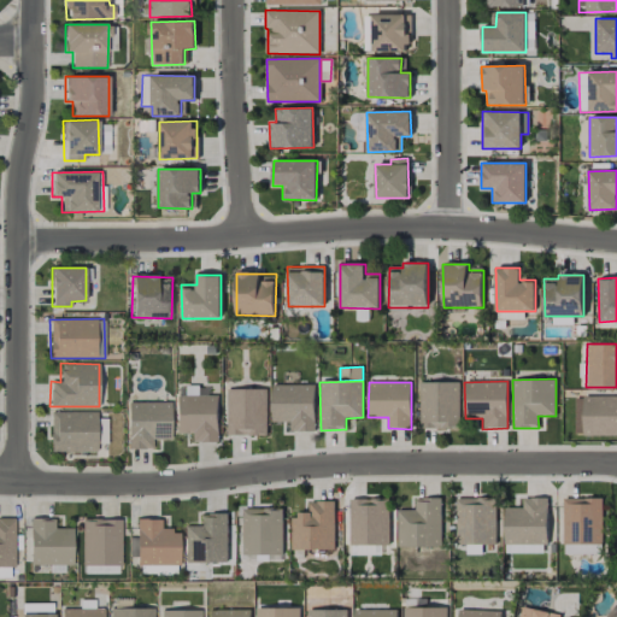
[(459,382),(421,382),(419,428),(459,429),(459,382)]
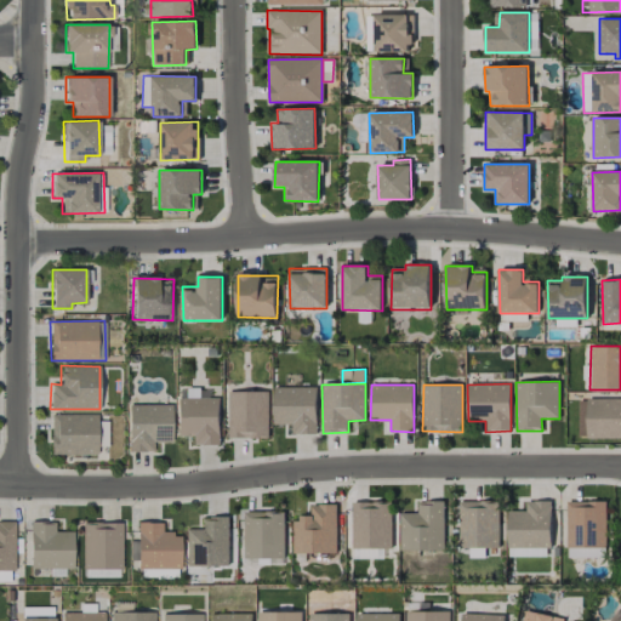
[(274,388),(274,425),(292,425),(292,434),(317,434),(315,387),(274,388)]
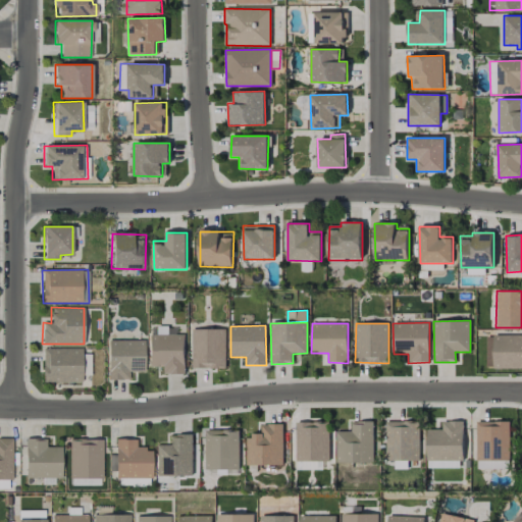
[(149,366),(164,366),(164,374),(185,374),(185,333),(168,334),(168,326),(158,326),(158,334),(149,334),(149,366)]
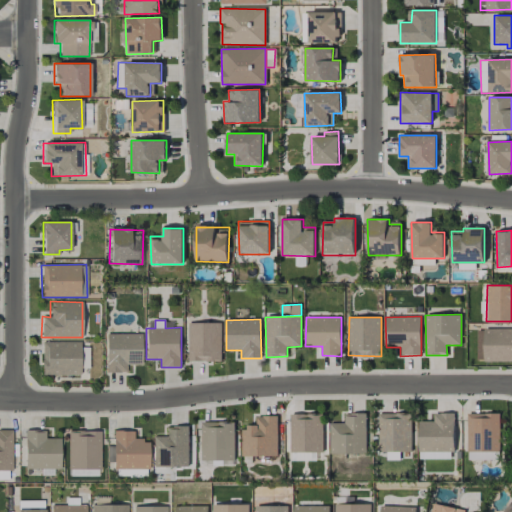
[(188,323),(189,362),(222,361),(221,323),(188,323)]
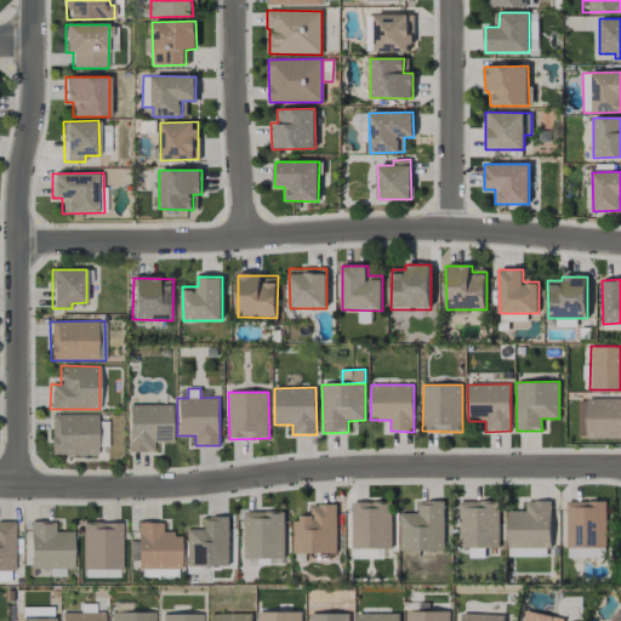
[(587,438),(620,438),(620,398),(588,398),(587,438)]
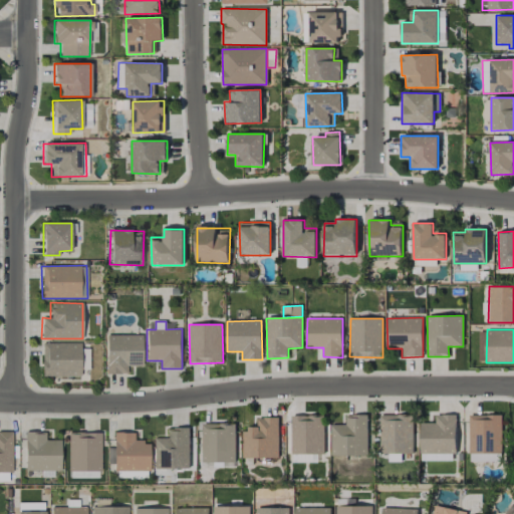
[(106,334),(105,373),(126,373),(126,365),(142,365),(142,335),(106,334)]
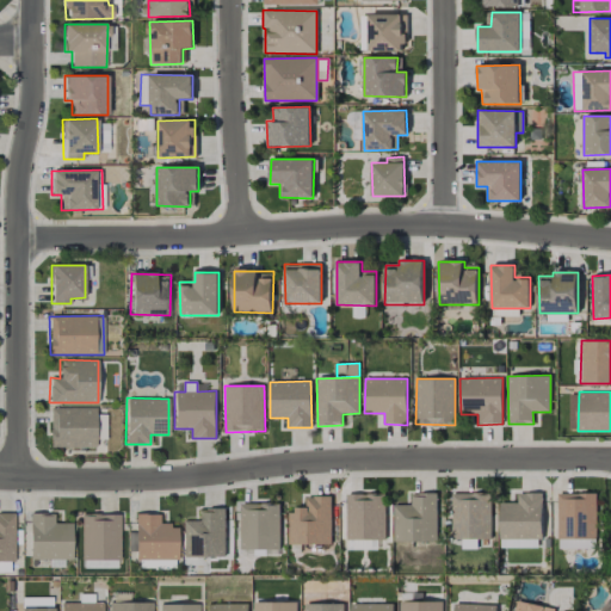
[(49,408),(50,448),(96,446),(94,407),(49,408)]
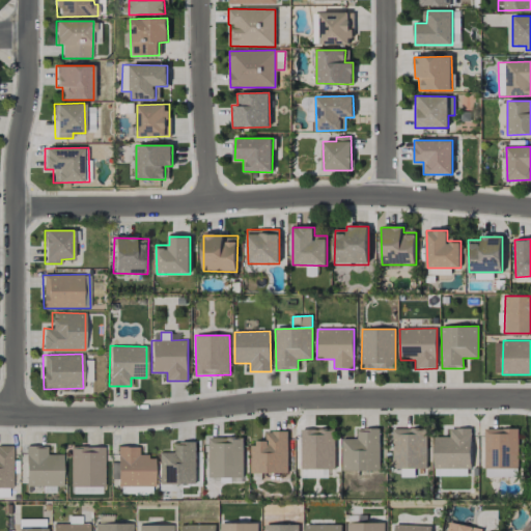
[(380,471),(380,428),(357,428),(358,439),(342,439),(342,471),(380,471)]
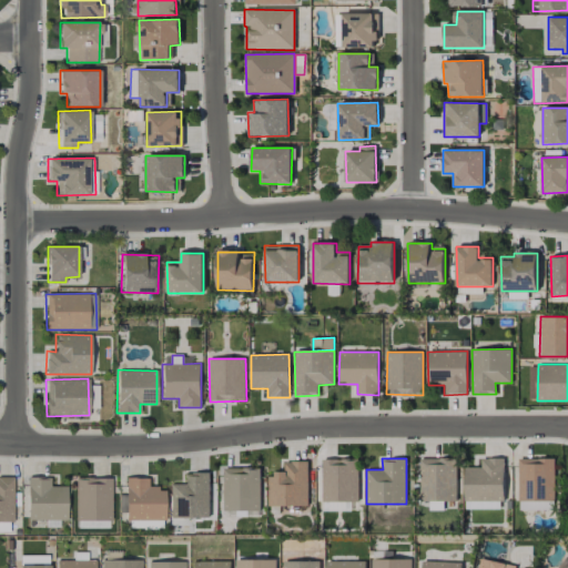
[(456,501),(456,458),(421,459),(422,501),(456,501)]
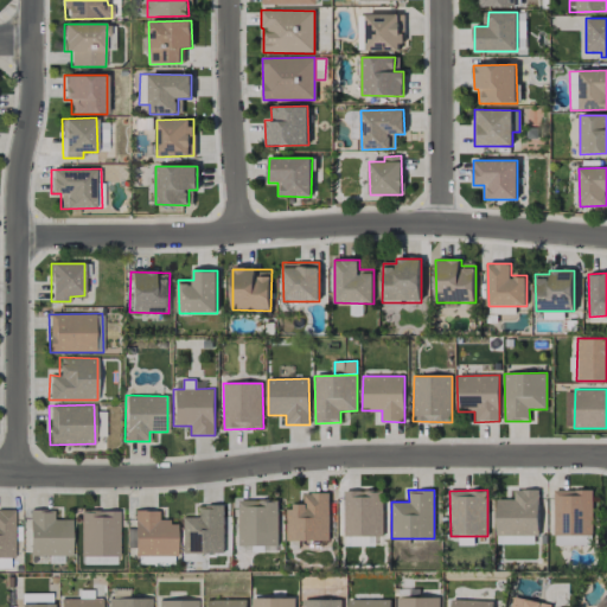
[(538,490),(515,490),(515,499),(496,500),(497,535),(538,535),(538,490)]
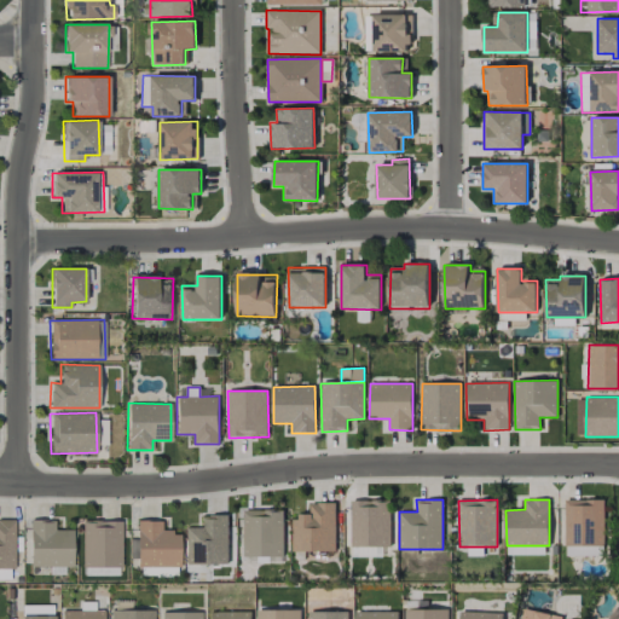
[(565,545),(605,545),(605,499),(565,501),(565,545)]
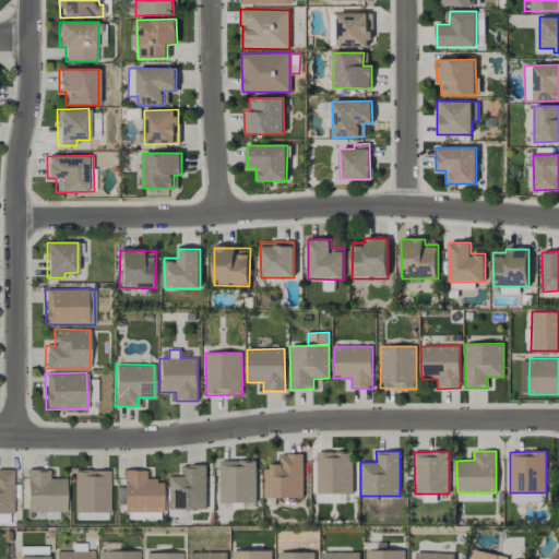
[(317,494),(352,494),(353,452),(317,452),(317,494)]
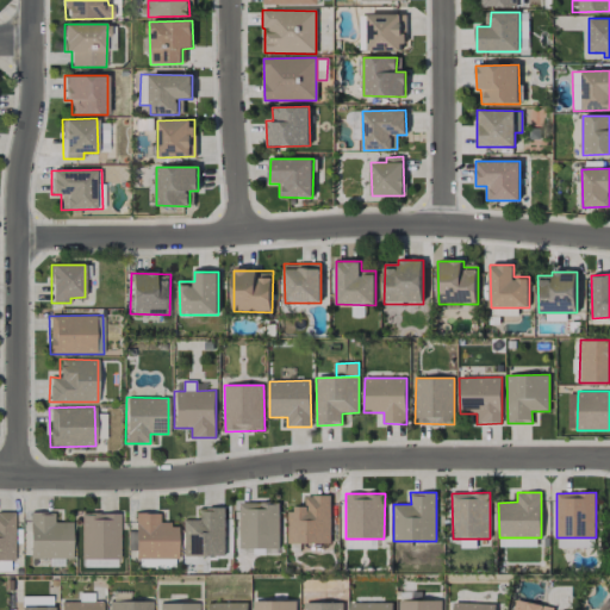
[(330,496),(305,496),(305,509),(287,509),(288,545),(331,543),(330,496)]
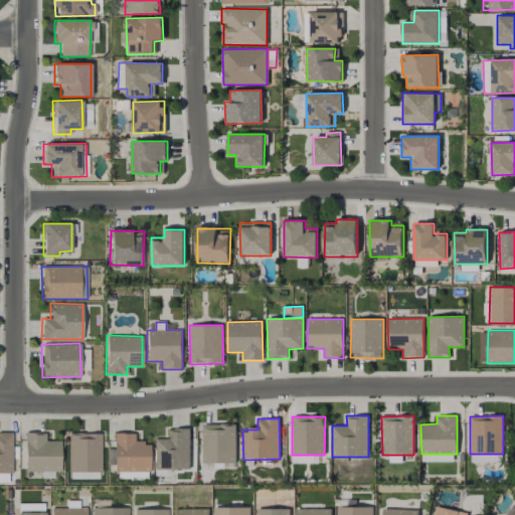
[(236,424),(203,424),(202,468),(235,468),(236,424)]
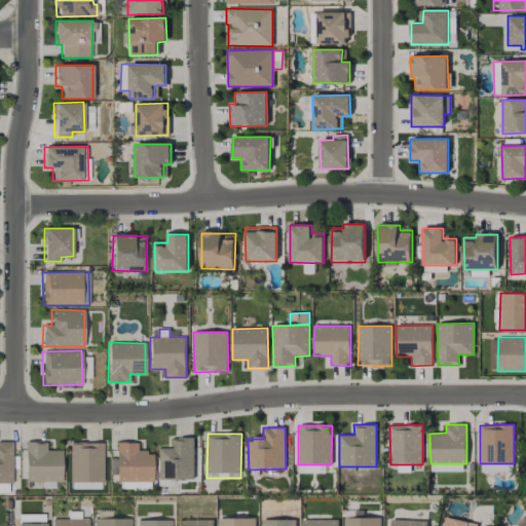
[(157,448),(157,480),(194,479),(194,438),(173,438),(173,448),(157,448)]
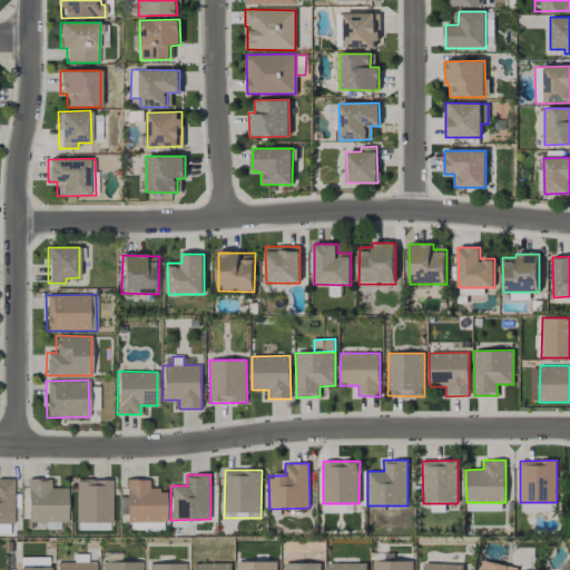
[(12,479),(0,478),(0,522),(13,522),(12,479)]
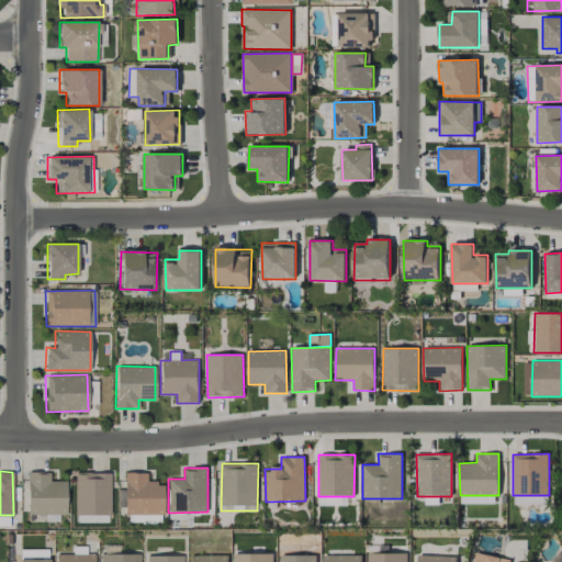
[(66,481),(48,481),(49,472),(27,472),(26,514),(66,514),(66,481)]
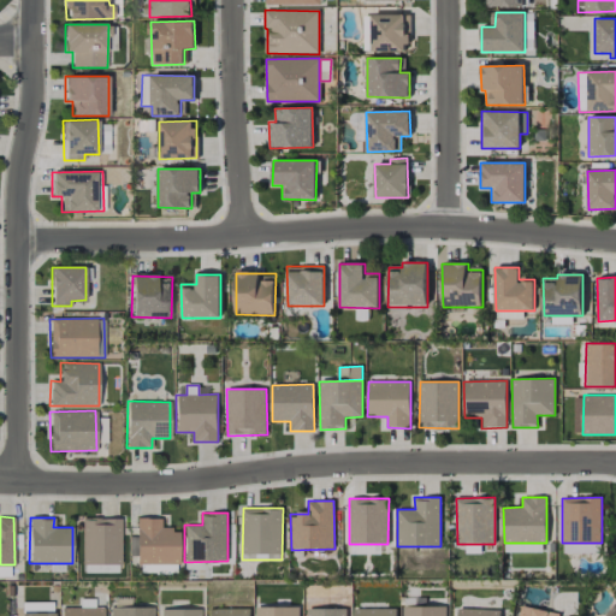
[(120,519),(82,517),(81,564),(120,564),(120,519)]
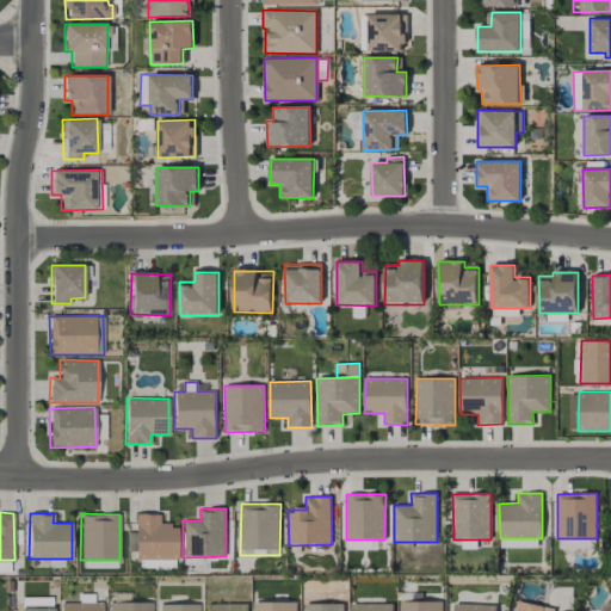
[(177,560),(178,524),(159,524),(159,513),(135,513),(135,559),(177,560)]
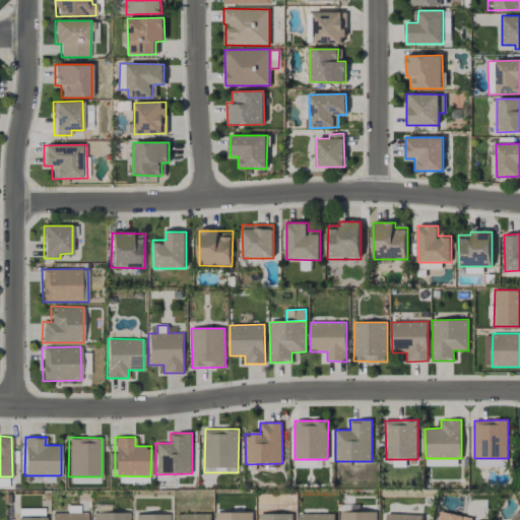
[(507,459),(475,459),(475,466),(507,467),(507,459)]
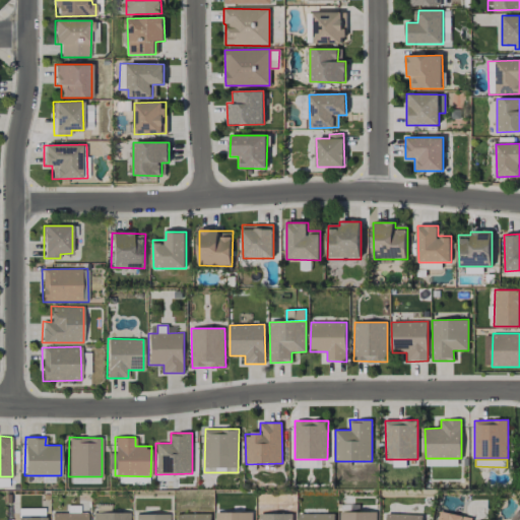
[(322,460),(296,460),(296,467),(322,468),(322,460)]
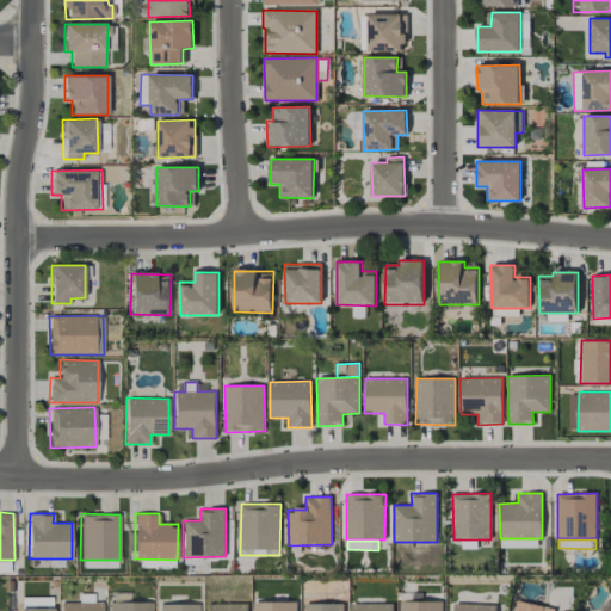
[(10,562),(0,561),(0,572),(10,572),(10,562)]
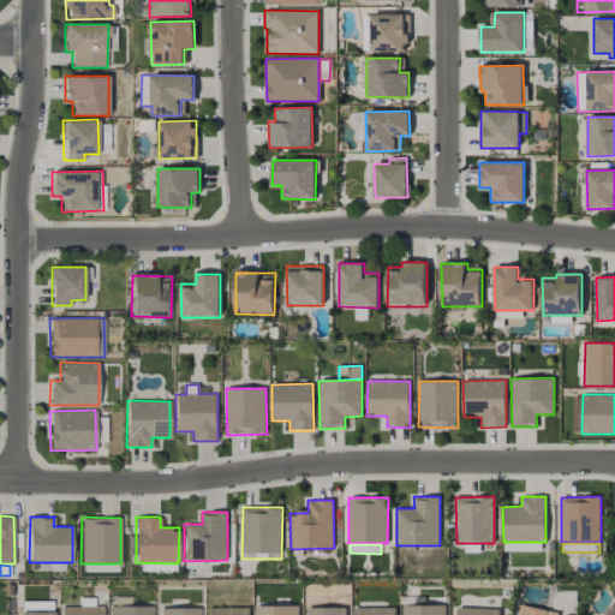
[(517,614),(557,614),(559,613),(519,604),(517,614)]
